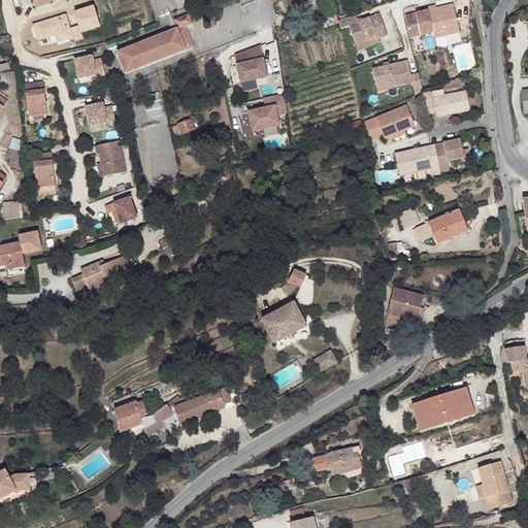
[(192,0),(168,0),(172,10),(193,2),(192,0)]
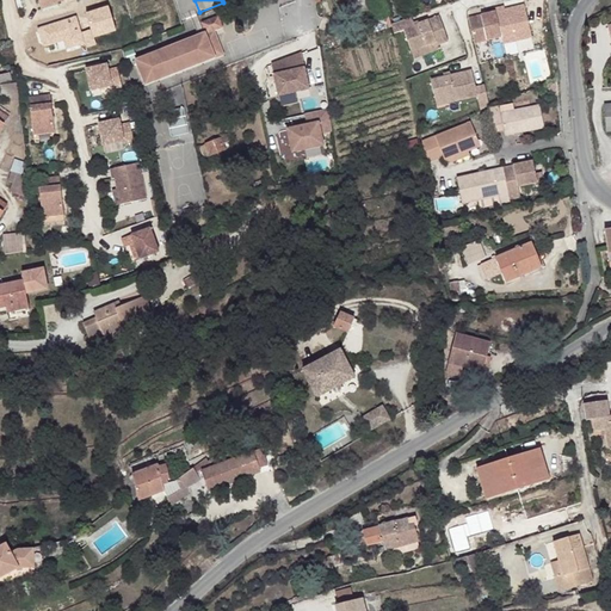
[(504,6),(494,8),(501,37),(503,44),(532,37),(524,5),(505,10),(504,6)]
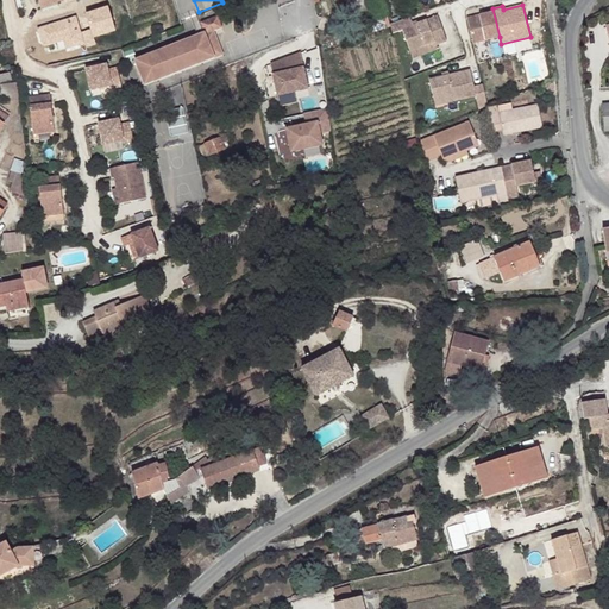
[(484,14),(466,18),(472,43),(500,37),(493,8),(483,11),(484,14)]
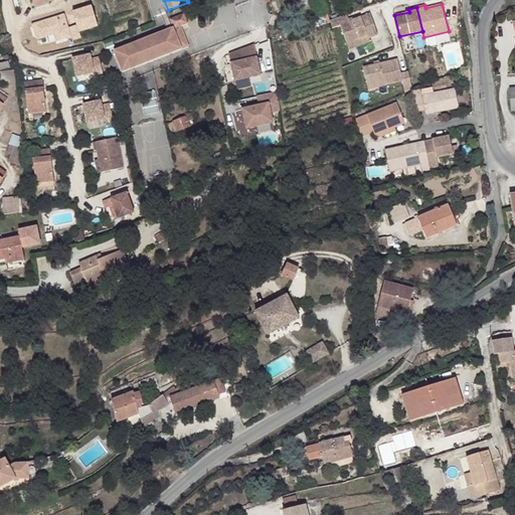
[(188,23),(184,13),(170,19),(173,27),(173,29),(174,29),(188,23)]
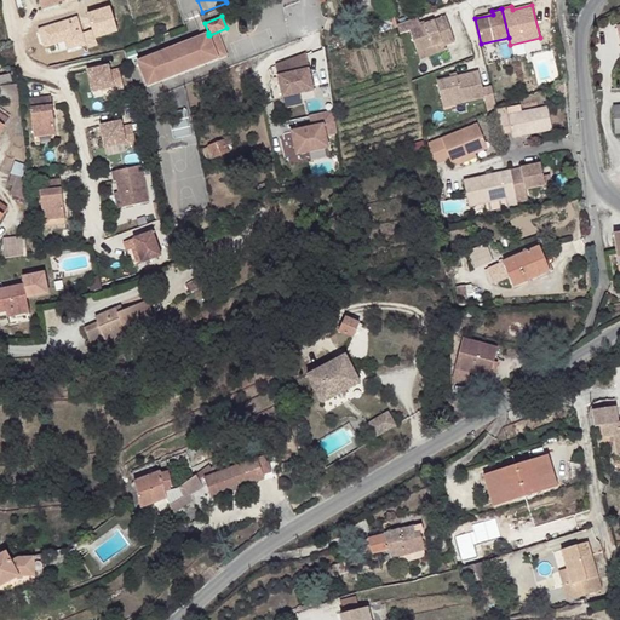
[(455,42),(446,16),(420,26),(418,17),(397,24),(400,34),(409,30),(418,52),(442,44),(443,46),(455,42)]
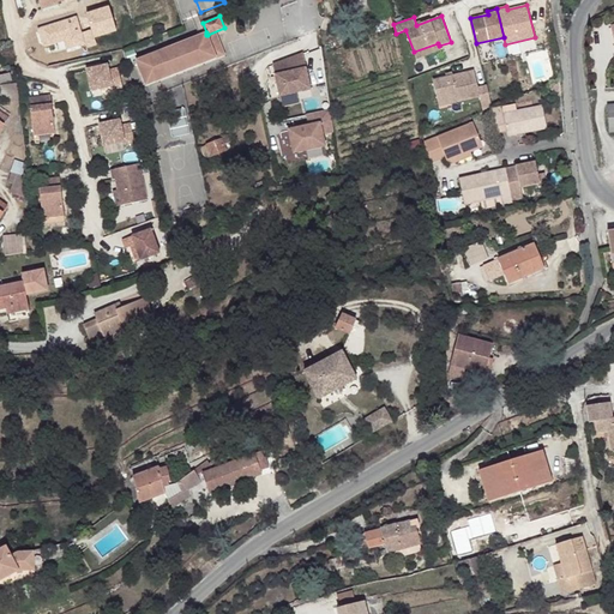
[(78,17),(41,25),(47,54),(85,44),(78,17)]
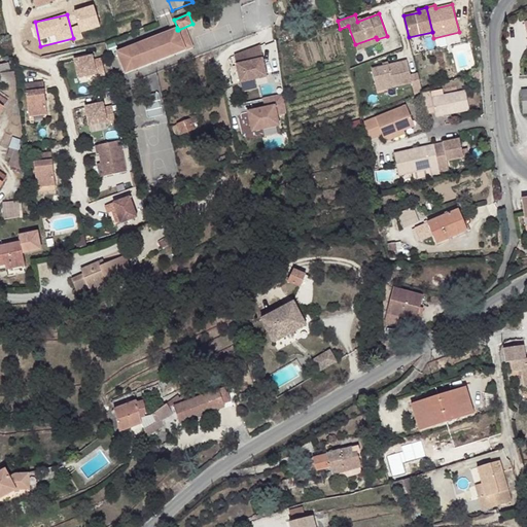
[(189,37),(185,27),(178,30),(179,33),(182,40),(189,37)]
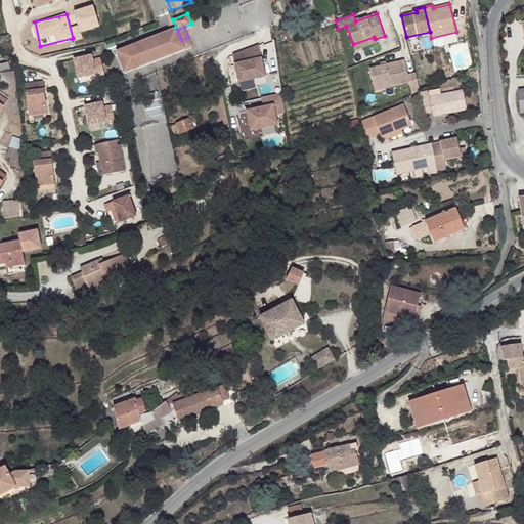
[(176,28),(116,52),(118,56),(178,33),(177,30),(176,30),(176,28)]
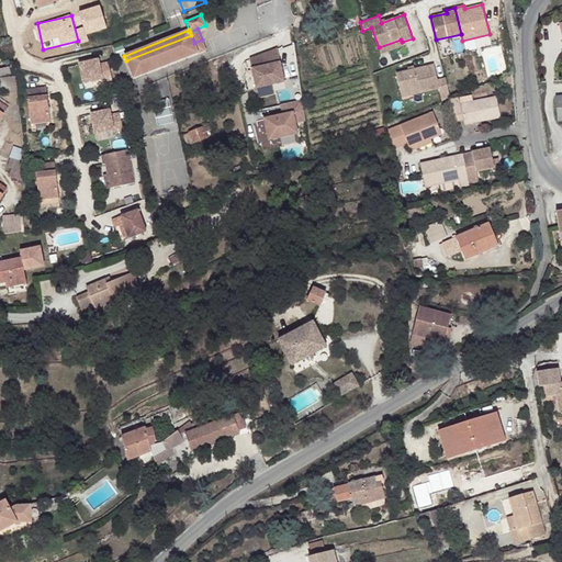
[(194,43),(191,35),(126,60),(133,79),(205,51),(202,40),(194,43)]
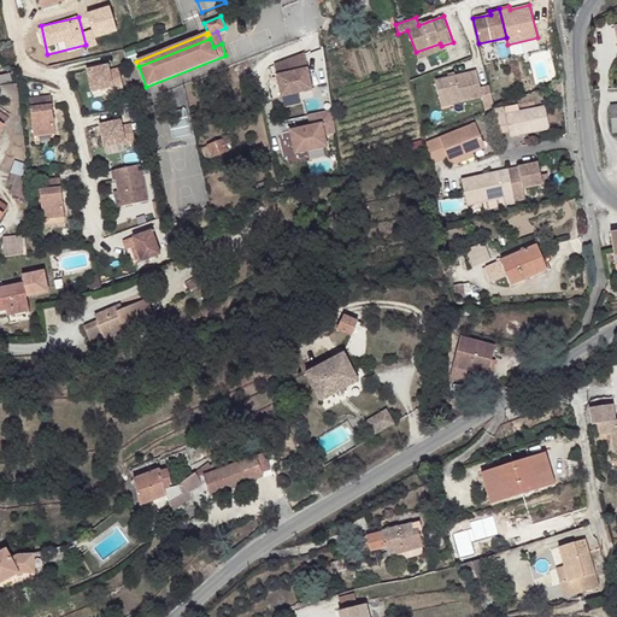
[(441,46),(440,43),(416,52),(418,59),(444,51),(441,46)]
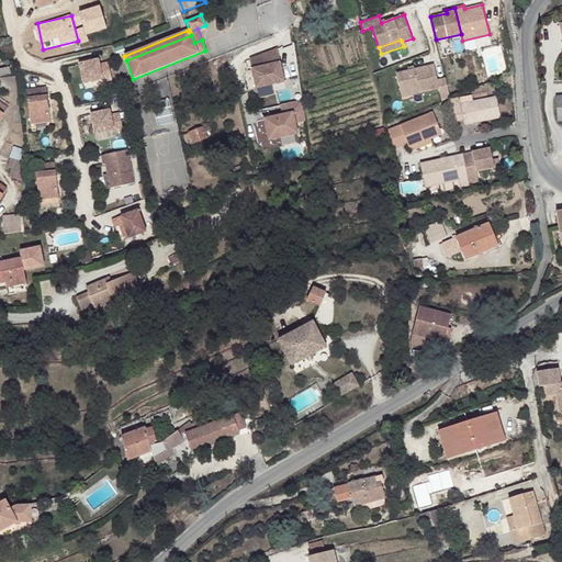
[(281,65),(278,52),(265,55),(267,68),(281,65)]
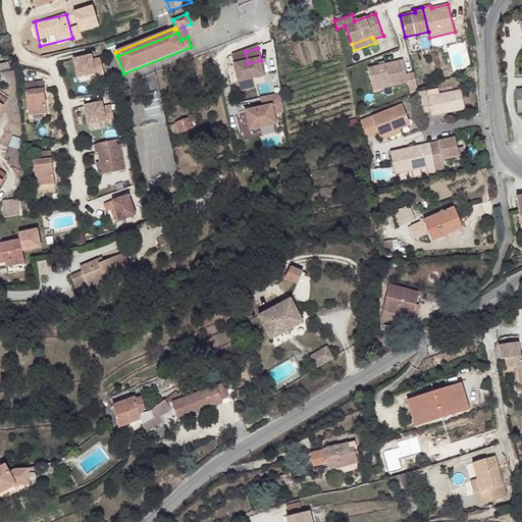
[(248,63),(246,51),(232,54),(239,81),(264,74),(261,60),(248,63)]
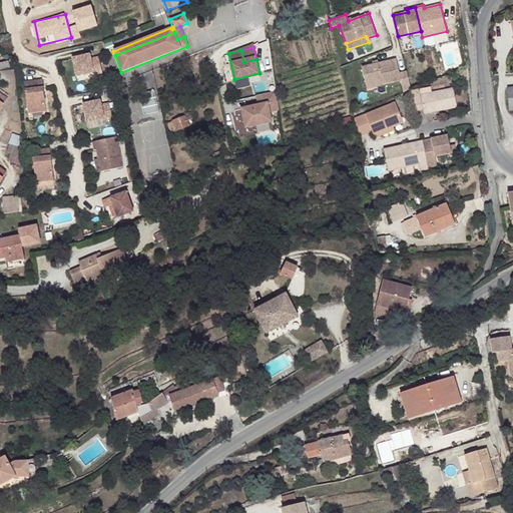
[(90,54),(73,58),(76,75),(93,72),(94,74),(102,73),(99,57),(91,59),(90,54)]
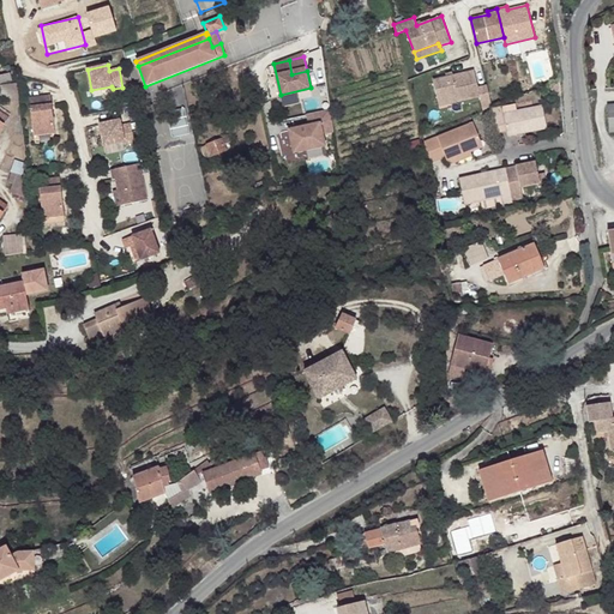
[(474,71),(452,76),(433,80),(439,107),(480,96),(482,110),(492,106),(487,85),(479,88),(474,71)]
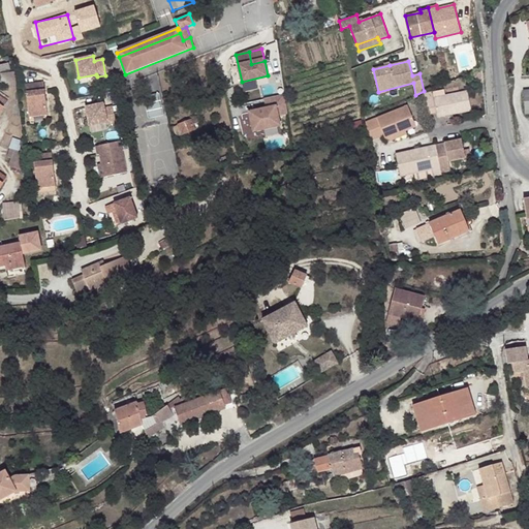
[(10,69),(8,63),(0,64),(0,69),(1,72),(10,69)]
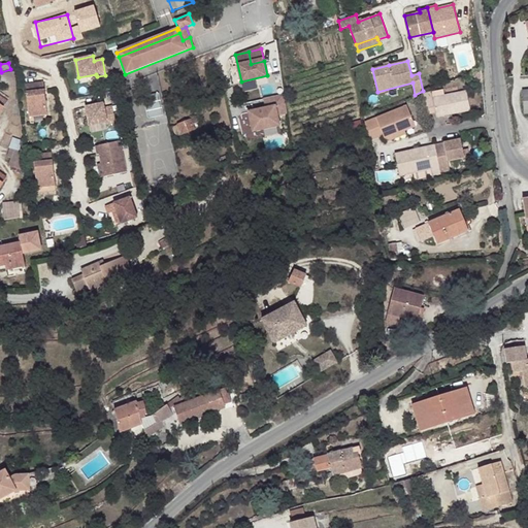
[(482,84),(481,71),(472,74),(479,85),(482,84)]
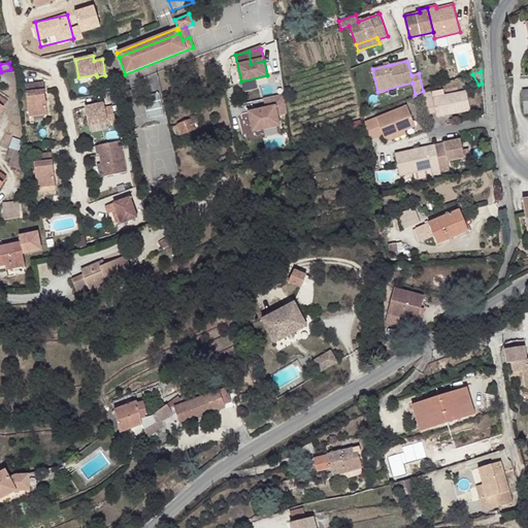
[(17,85),(15,74),(0,75),(1,78),(2,78),(3,87),(17,85)]
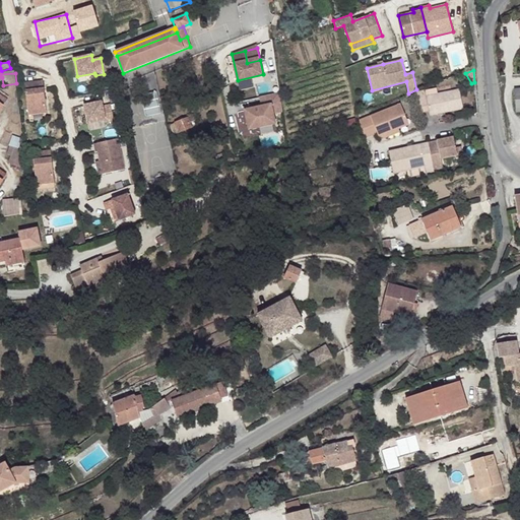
[(43,81),(24,83),(28,115),(47,113),(43,81)]
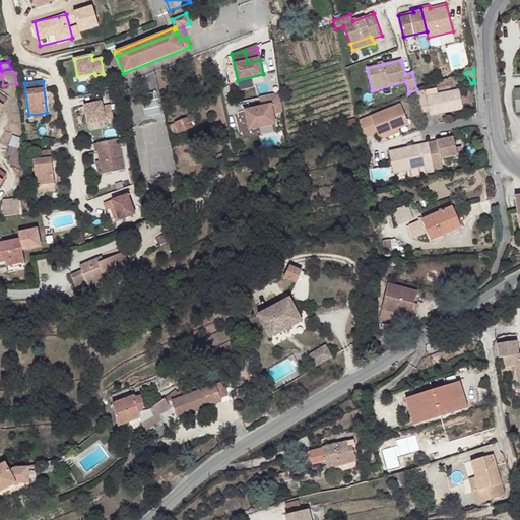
[(438,93),(426,96),(425,90),(417,92),(421,113),(429,111),(430,116),(463,109),(459,89),(438,93)]
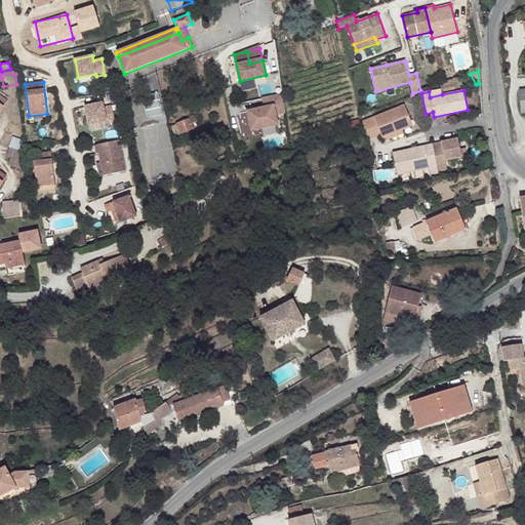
[(264,107),(246,111),(251,130),(278,124),(276,114),(274,105),(283,103),(282,93),(261,97),(264,107)]
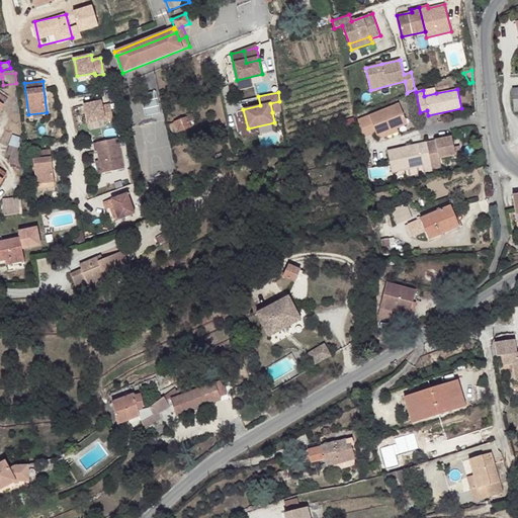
[(101,101),(83,105),(87,123),(104,119),(104,121),(113,119),(109,104),(102,105),(101,101)]
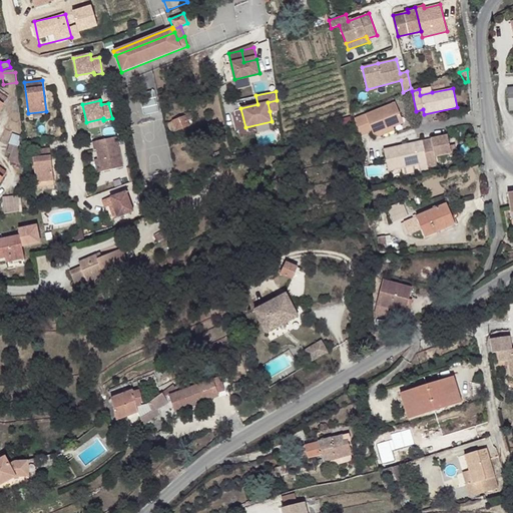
[(277,100),(268,102),(270,111),(278,109),(277,100)]
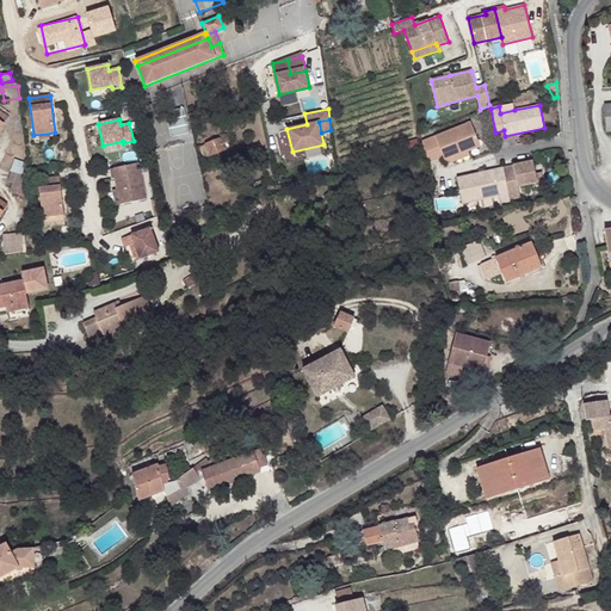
[(480,147),(470,123),(434,136),(443,156),(446,165),(456,160),(455,158),(469,152),(480,147)]
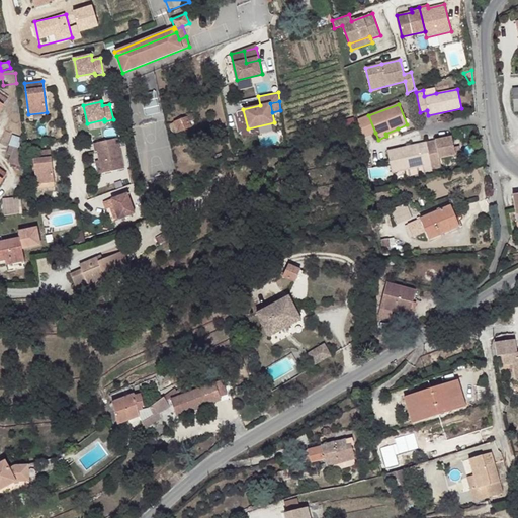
[(375,133),(368,115),(358,120),(362,138),(375,133)]
